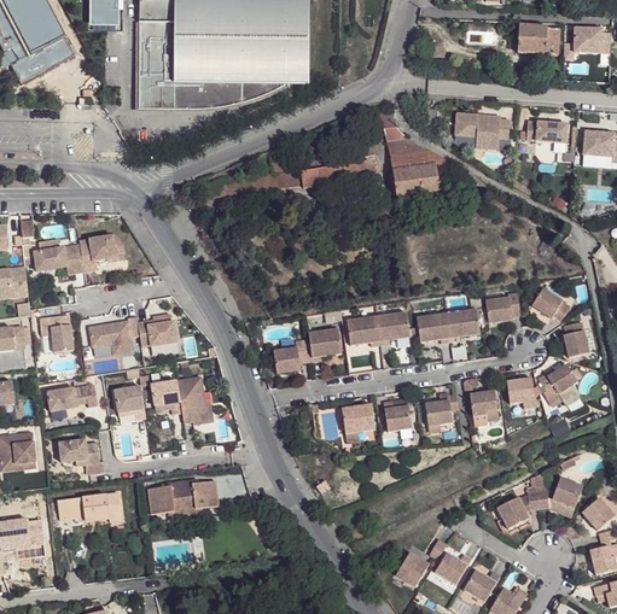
[(36,81),(51,75),(57,71),(19,0),(0,0),(0,31),(28,86),(36,81)]
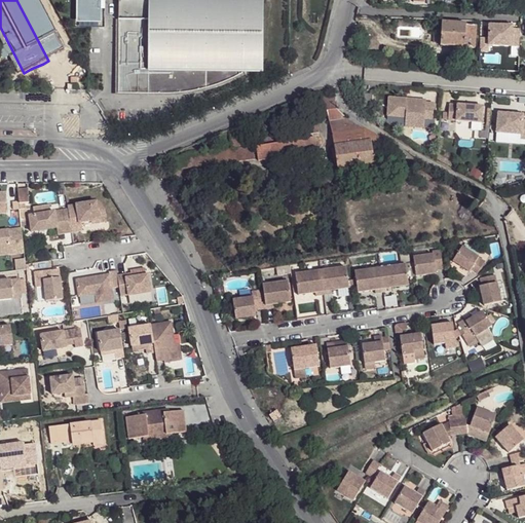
[(79,0),(79,11),(92,11),(91,16),(101,16),(101,0),(79,0)]
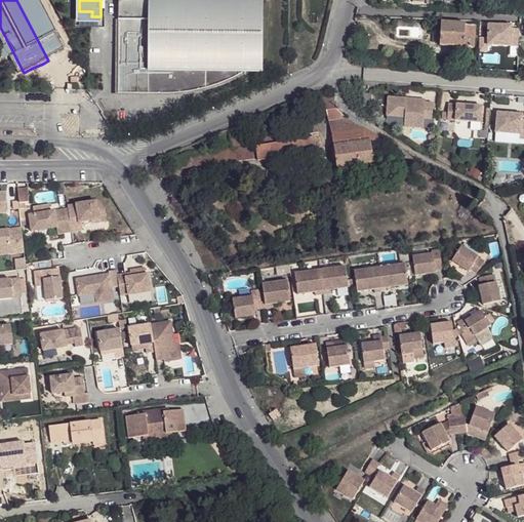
[(149,82),(149,90),(164,90),(178,89),(196,86),(213,81),(227,77),(240,71),(243,69),(242,69),(239,71),(240,66),(263,66),(263,0),(119,0),(118,59),(121,59),(121,84),(138,85),(138,82),(149,82)]
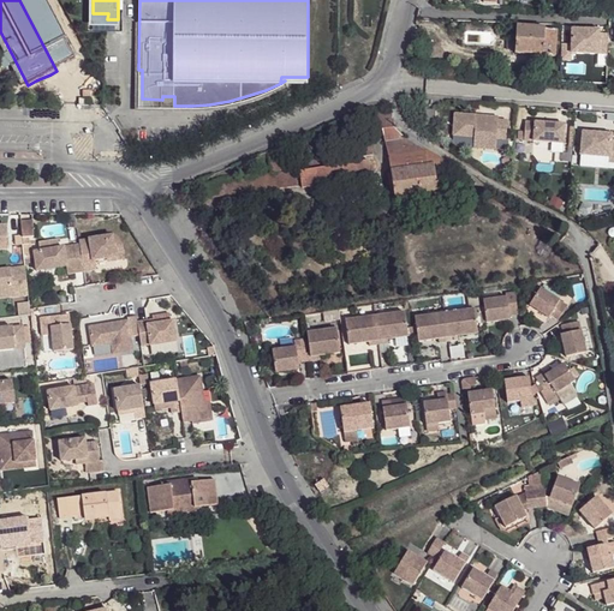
[(558,25),(518,23),(516,49),(556,53),(558,25)]
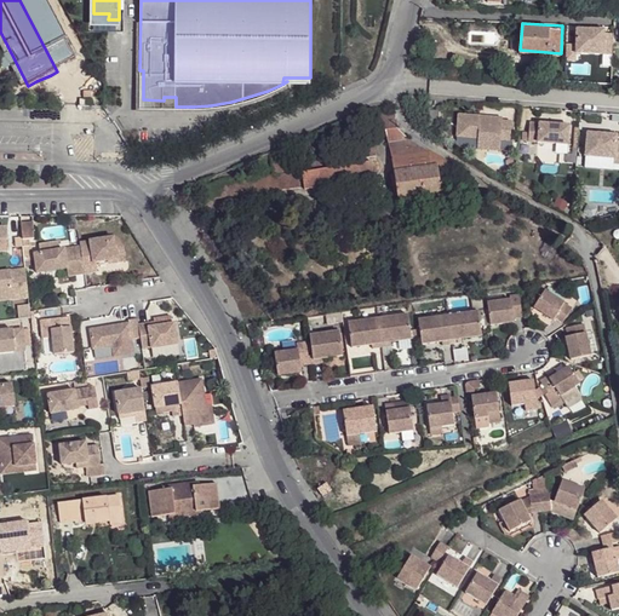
[(577,41),(567,40),(566,56),(577,56),(577,50),(603,51),(605,41),(613,42),(614,32),(605,30),(605,27),(578,27),(577,41)]
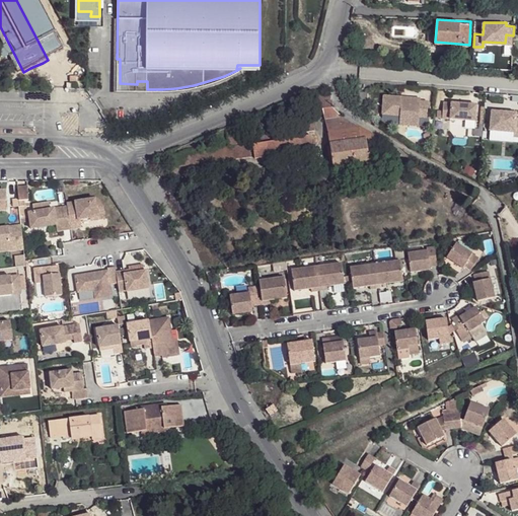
[(120,59),(117,59),(117,88),(147,89),(147,81),(137,81),(137,84),(120,83),(120,59)]
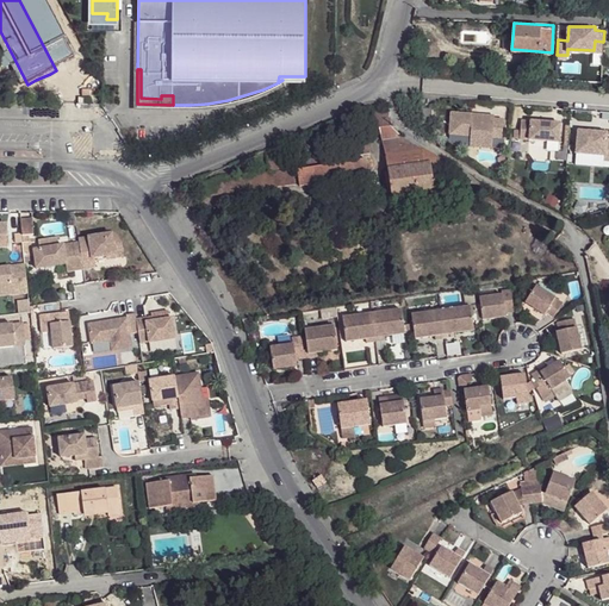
[(55,83),(50,74),(36,80),(41,92),(55,83)]
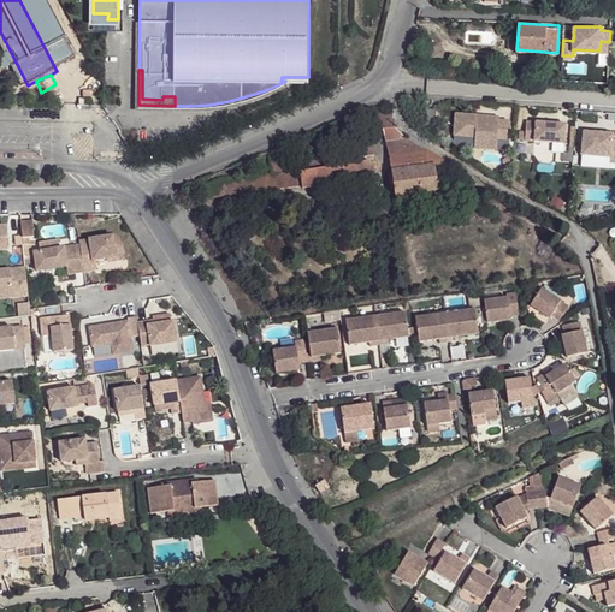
[(500,113),(456,110),(455,132),(477,134),(475,140),(498,141),(498,135),(508,136),(509,116),(500,116),(500,113)]
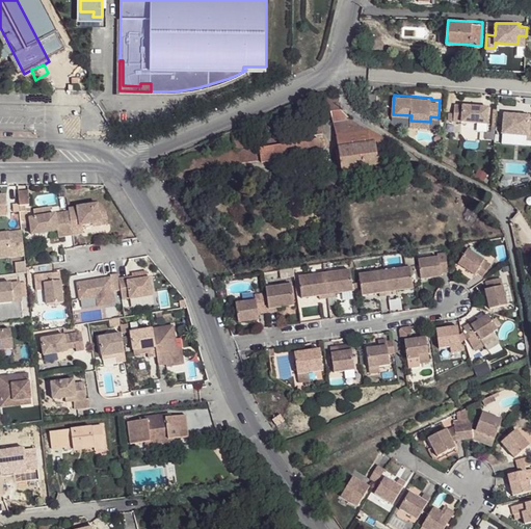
[(489,104),(455,101),(454,116),(488,120),(489,104)]
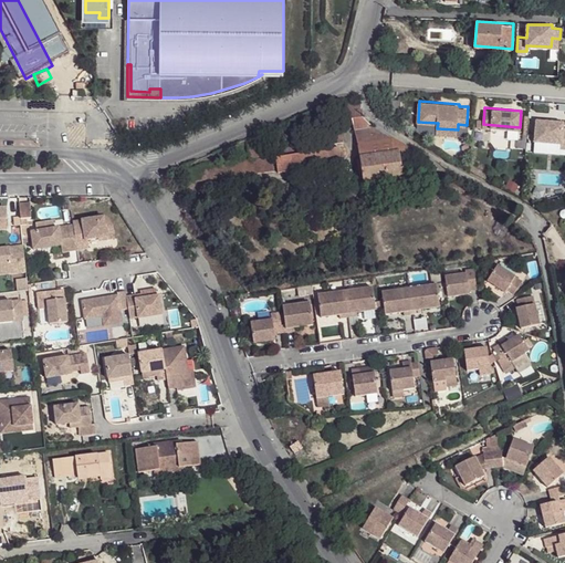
[(353,118),(355,129),(374,126),(364,115),(353,118)]
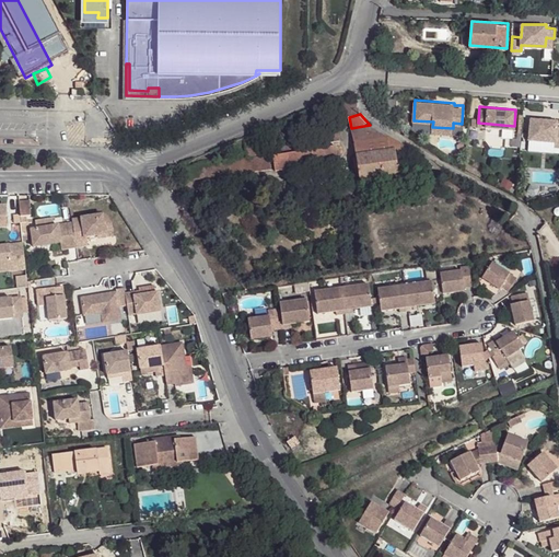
[(558,117),(532,116),(530,136),(556,138),(556,143),(558,143),(558,123),(558,117)]
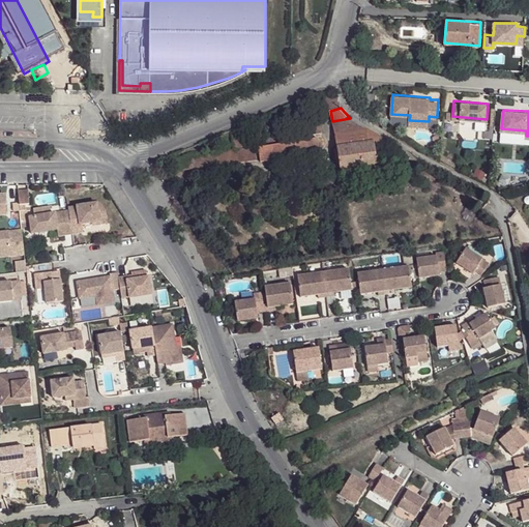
[(350,118),(332,121),(342,170),(377,165),(375,146),(389,142),(350,118)]
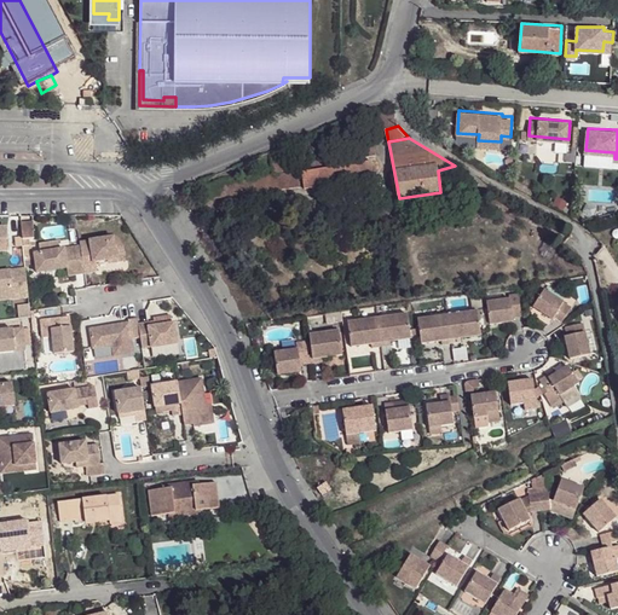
[(373,140),(302,151),(305,166),(375,155),(373,140)]
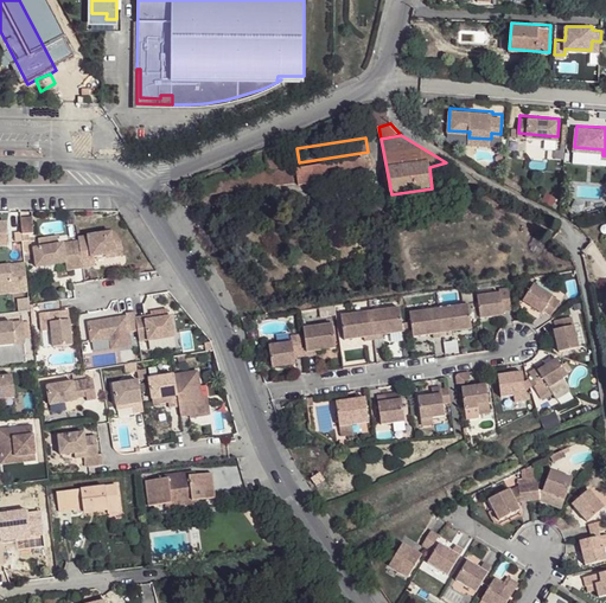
[(365,153),(299,164),(301,180),(368,170),(365,153)]
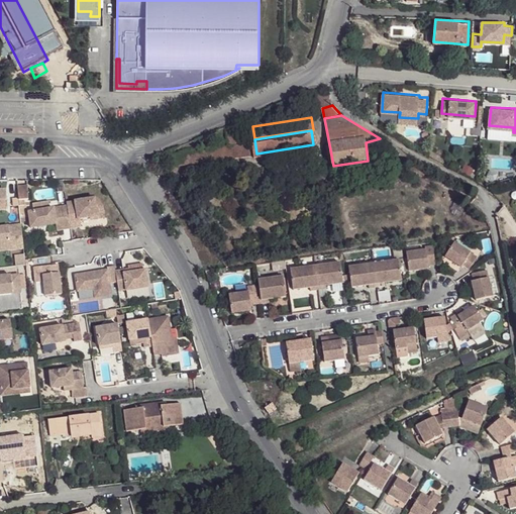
[(249,152),(248,138),(228,141),(173,151),(174,164),(249,152)]
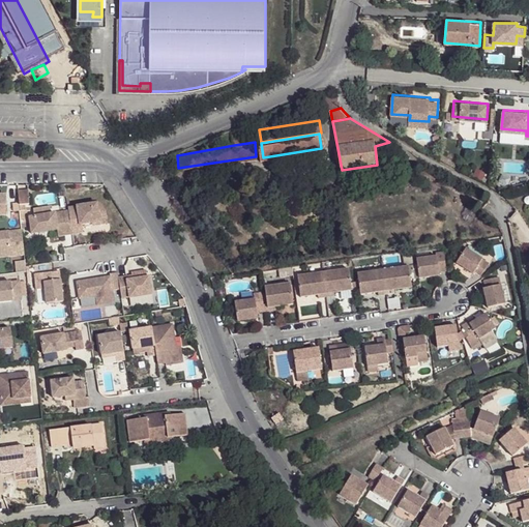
[(32,186),(23,186),(24,208),(25,217),(27,217),(27,200),(32,200),(32,186)]
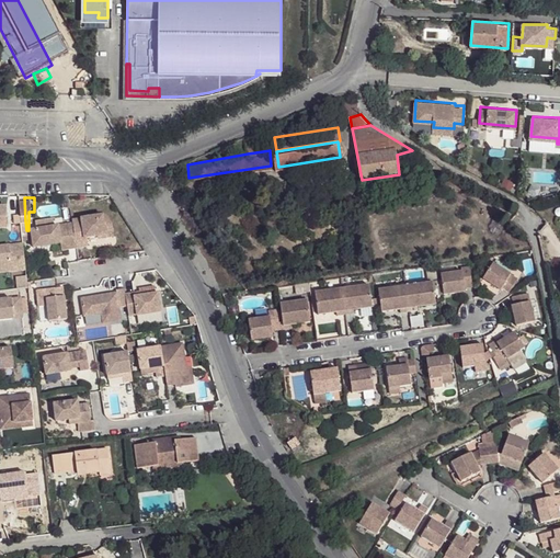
[(73,221),(77,247),(88,245),(87,237),(106,234),(106,236),(114,235),(113,223),(106,213),(72,218),(73,221)]
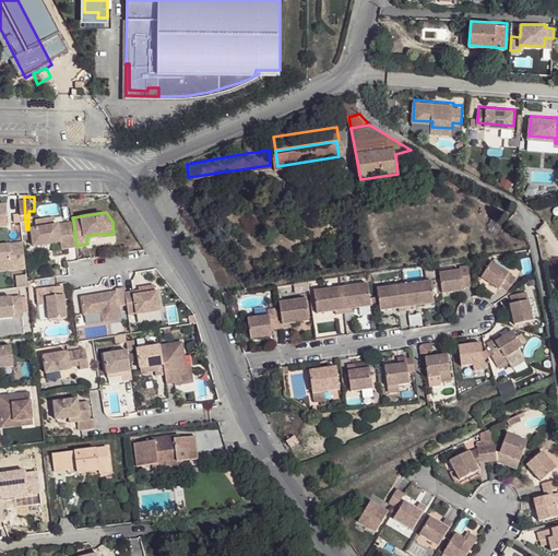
[(31,219),(32,226),(55,224),(54,215),(31,219)]
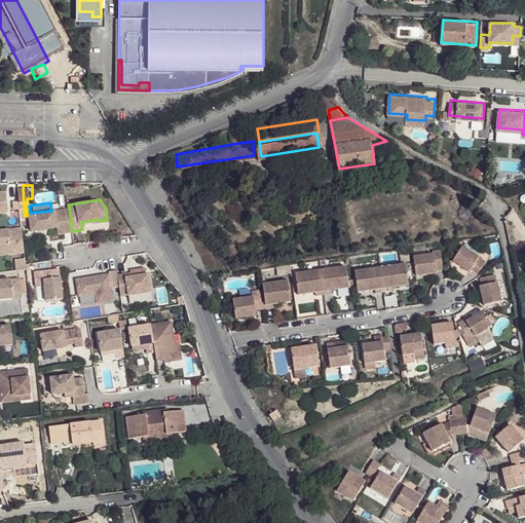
[(58,233),(72,231),(69,208),(51,211),(30,213),(32,229),(55,226),(58,233)]
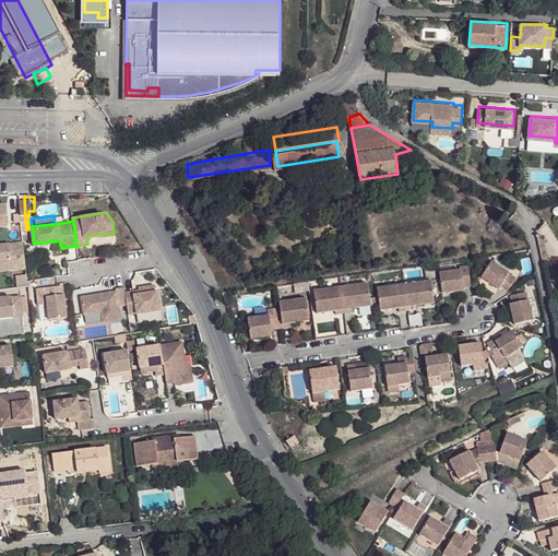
[(27,240),(0,243),(1,252),(0,252),(0,270),(30,268),(27,240)]
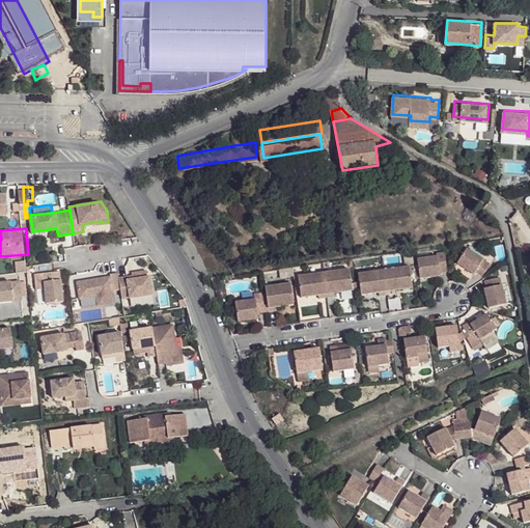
[(480,275),(489,261),(465,247),(455,262),(472,273),(473,271),(480,275)]
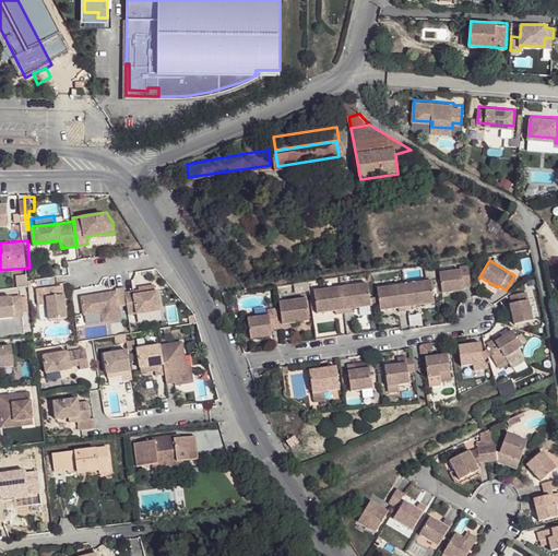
[(469,283),(466,263),(458,265),(459,270),(438,272),(441,294),(462,290),(461,285),(469,283)]
